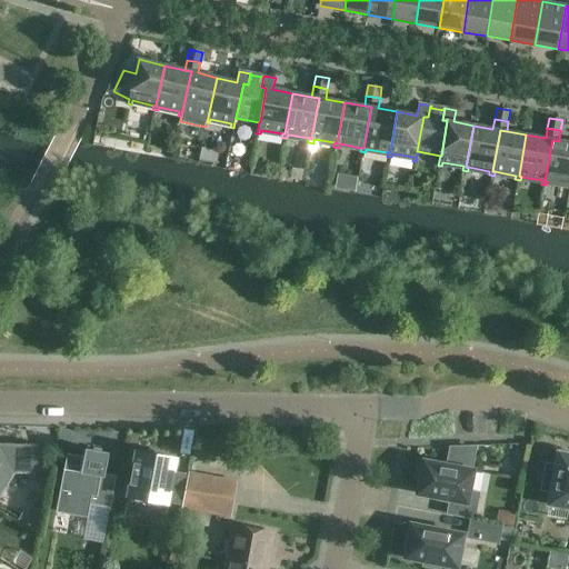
[(568,189),(568,142),(559,141),(552,140),(545,181),(547,181),(568,185),(568,189)]
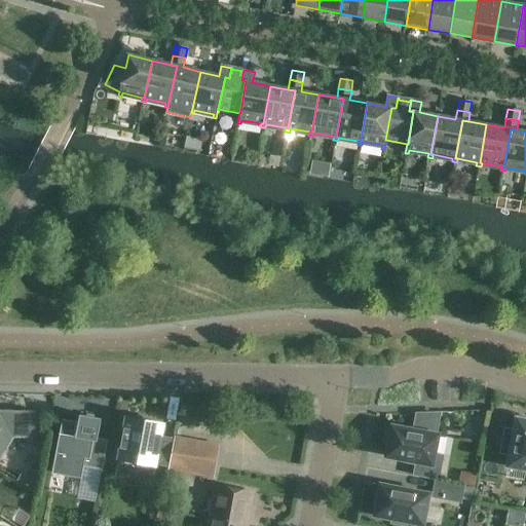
[(0,456),(13,435),(35,436),(35,431),(36,411),(0,409),(0,456)]
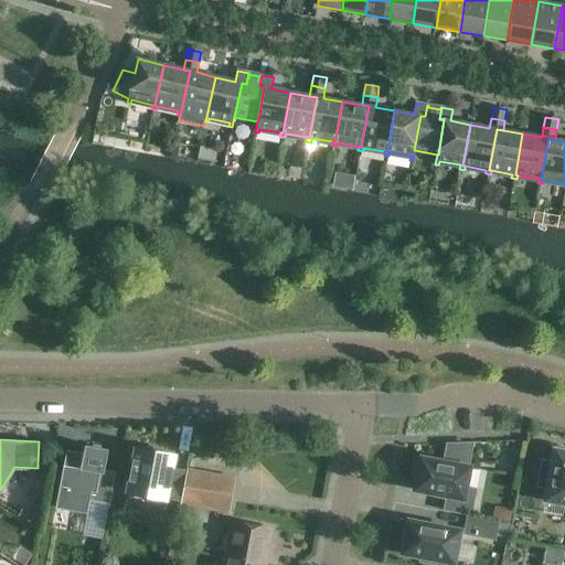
[(444,511),(471,516),(476,490),(466,488),(469,468),(468,468),(471,449),(465,447),(466,444),(447,445),(443,462),(422,459),(420,461),(415,464),(413,473),(417,477),(415,490),(447,497),(444,511)]
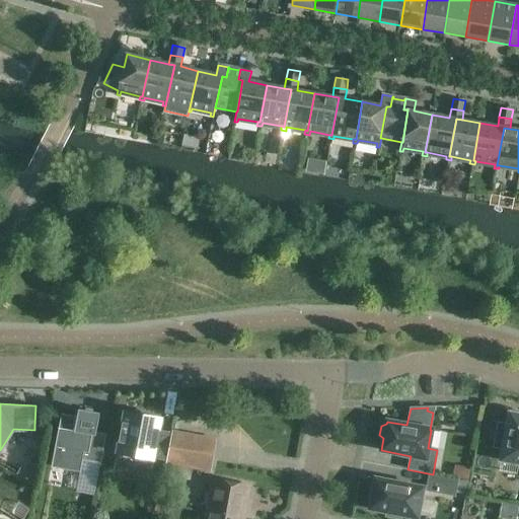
[(56,446),(52,466),(79,471),(81,459),(100,463),(106,434),(94,432),(98,413),(80,410),(79,417),(62,414),(56,446)]
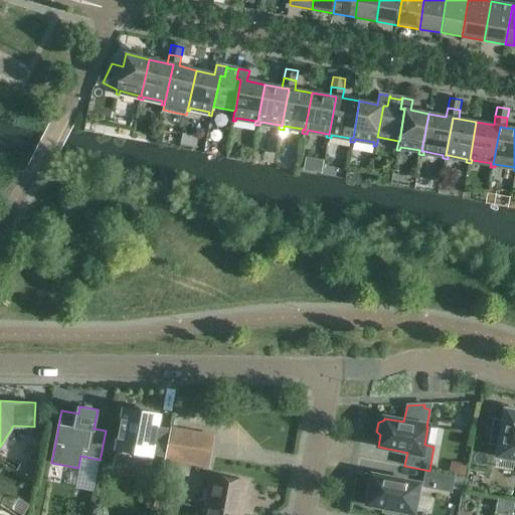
[(164,458),(169,428),(168,427),(168,428),(158,426),(160,415),(124,408),(115,456),(151,463),(152,455),(162,457),(164,458)]
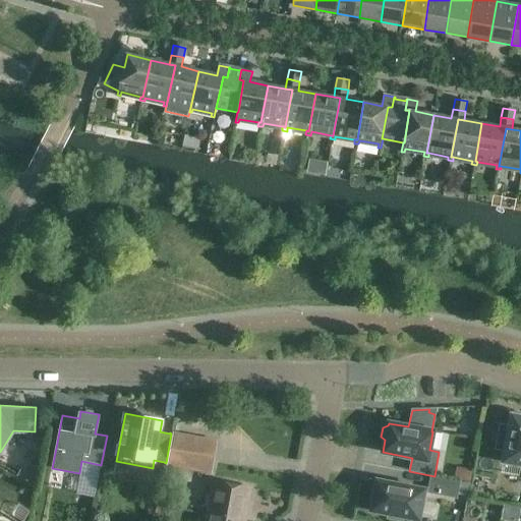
[(503,462),(520,465),(520,416),(511,415),(509,428),(501,427),(497,448),(505,449),(503,462)]
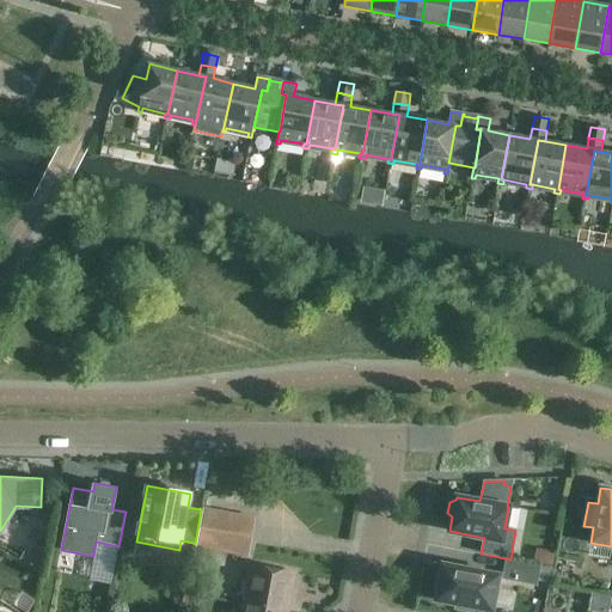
[(53,503),(41,502),(41,507),(40,516),(51,518),(53,503)]
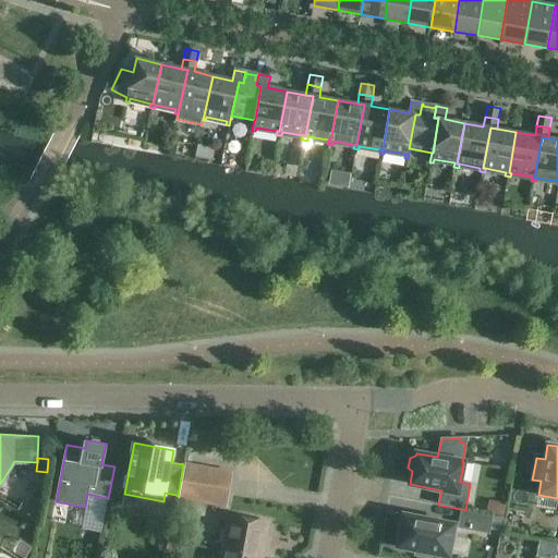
[(181,498),(223,506),(229,474),(187,465),(181,498)]
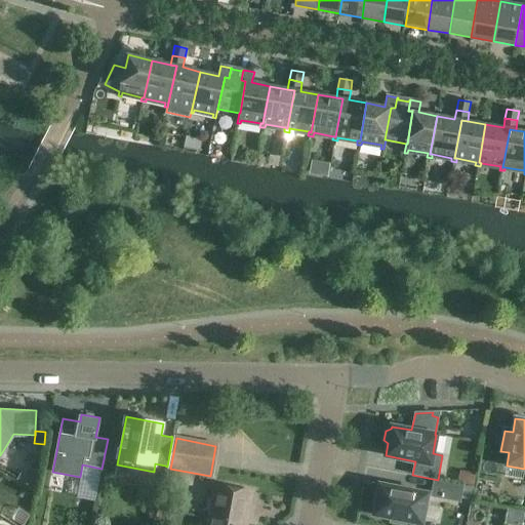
[(21,473),(15,480),(34,491),(38,471),(28,469),(21,473)]
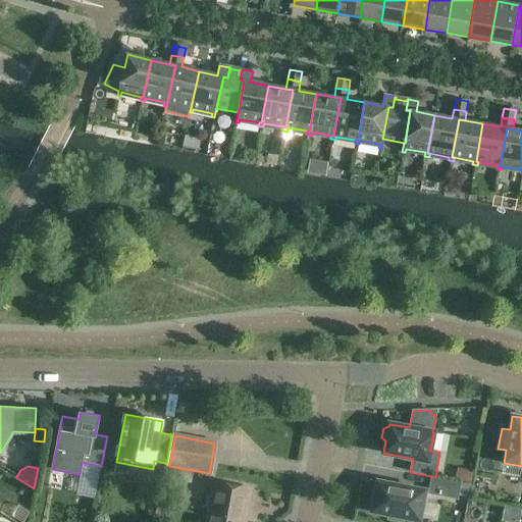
[(456,481),(461,482),(470,484),(473,471),(459,468),(456,481)]
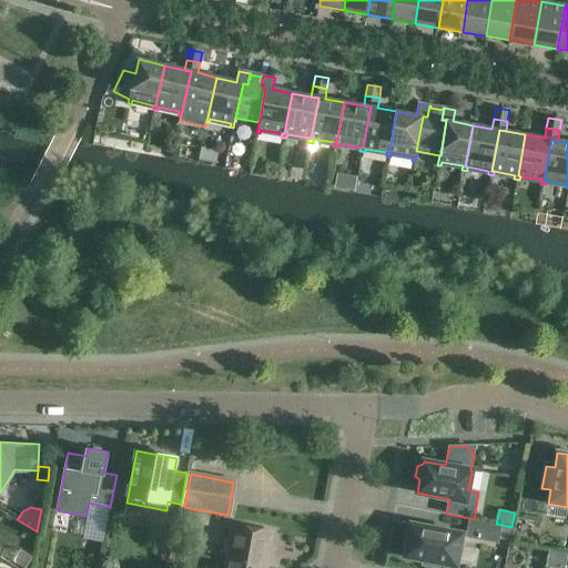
[(516,530),(534,536),(538,519),(520,514),(516,530)]
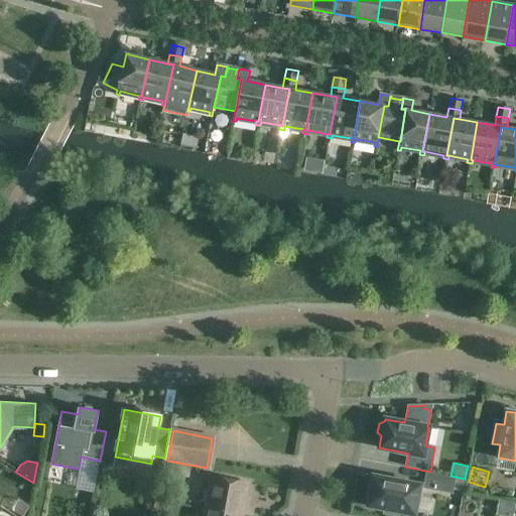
[(426,472),(423,488),(453,494),(456,478),(426,472)]
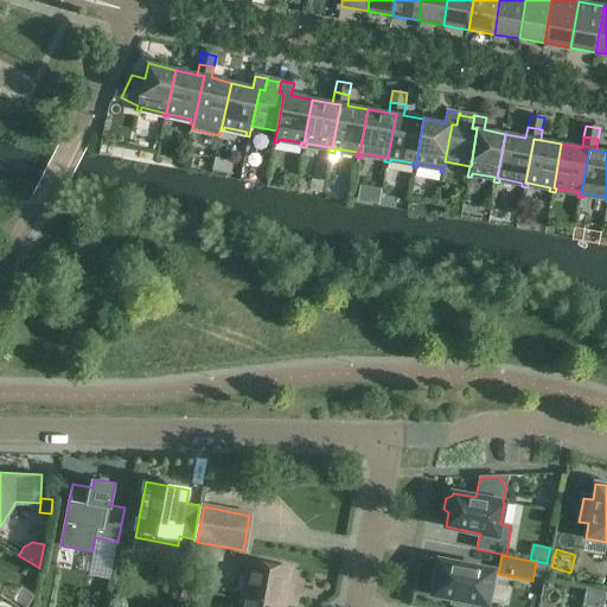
[(242,599),(281,606),(286,606),(293,569),(249,561),(247,575),(241,576),(238,587),(243,590),(242,599)]
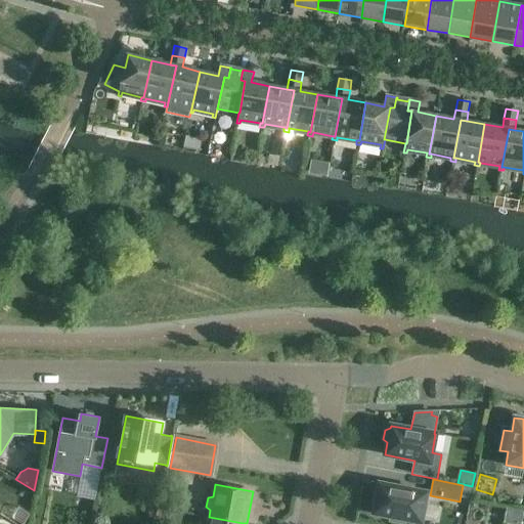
[(390,517),(389,522),(400,523),(404,523),(406,520),(421,522),(426,493),(380,484),(374,514),(390,517)]
